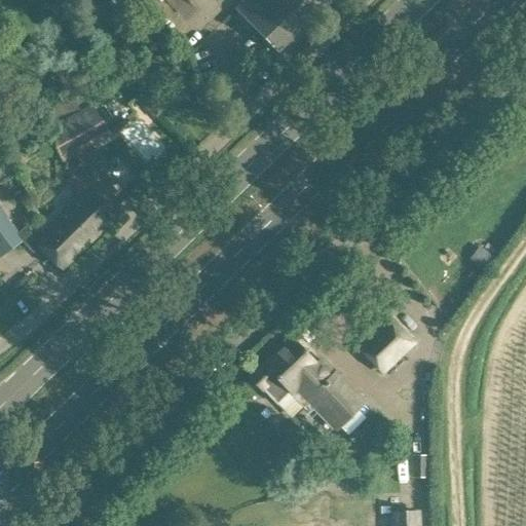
[(331,0),(245,0),(235,9),(277,52),(331,0)]
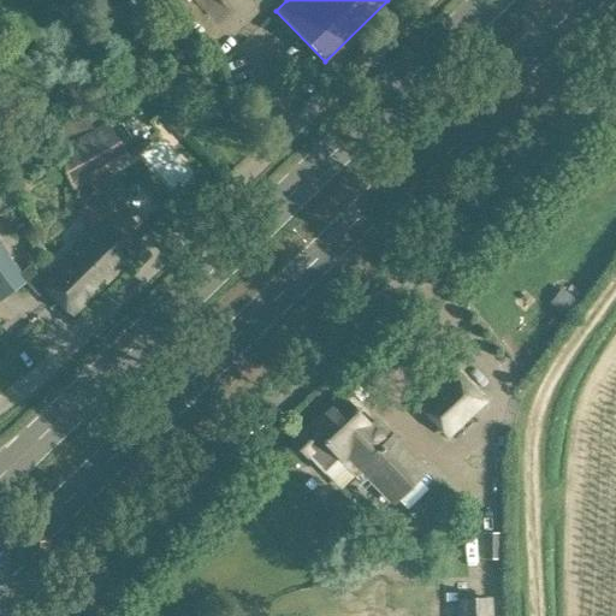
[(64,172),(73,189),(129,158),(110,126),(61,154),(64,172)]
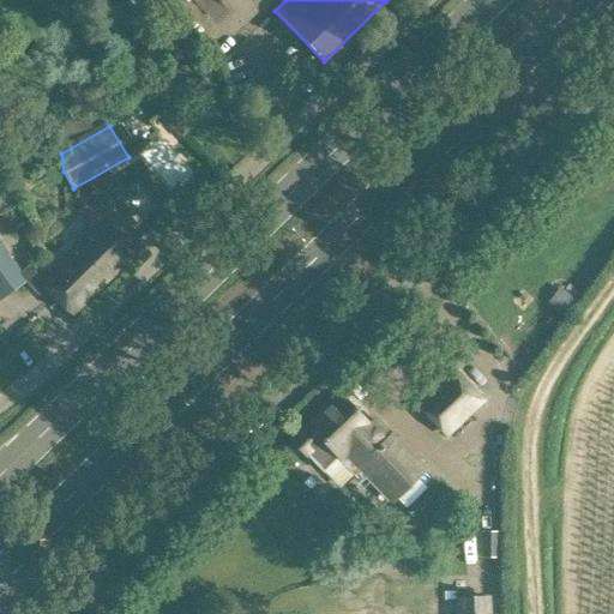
[(84,278),(96,290),(143,246),(112,212),(110,212),(96,198),(79,214),(94,229),(65,257),(70,262),(73,259),(78,264),(79,262),(85,268),(83,270),(89,275),(84,278)]
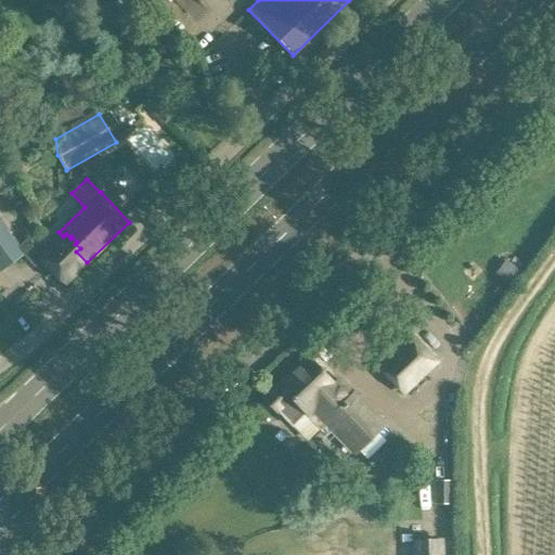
[(0,268),(2,270),(23,255),(34,266),(41,259),(36,254),(37,253),(28,242),(17,250),(0,222),(0,268)]
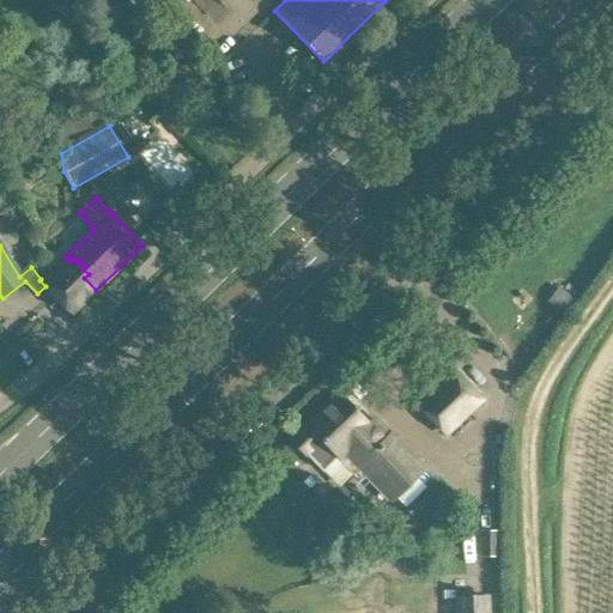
[(72,313),(96,290),(84,278),(89,274),(83,269),(85,267),(79,261),(78,263),(73,259),(70,261),(65,256),(41,279),(40,280),(46,286),(72,313)]
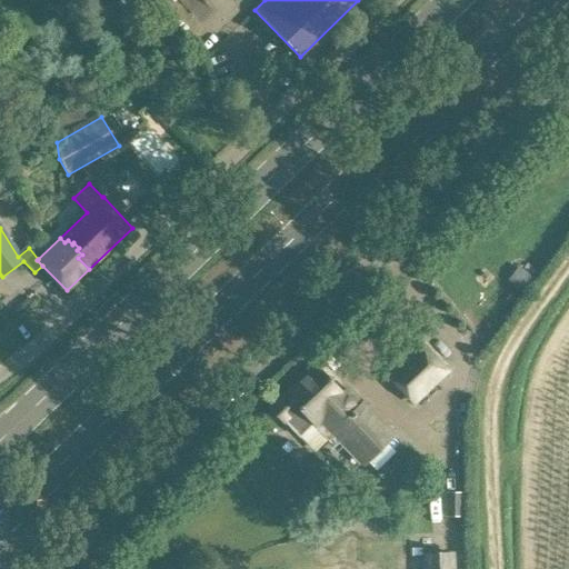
[(509,280),(523,290),(532,277),(518,267),(509,280)]
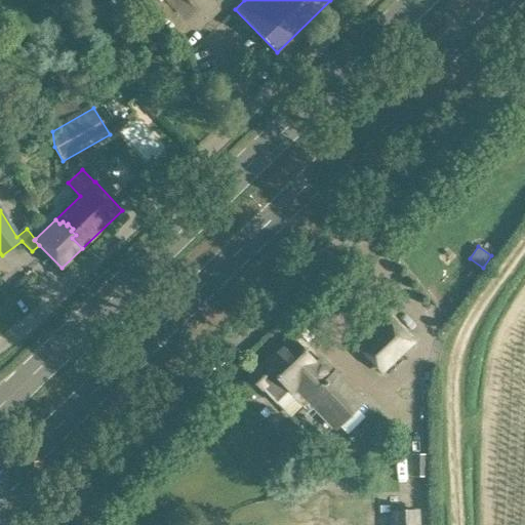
[(370,331),(358,345),(368,355),(382,368),(410,340),(392,323),(377,337),(370,331)]
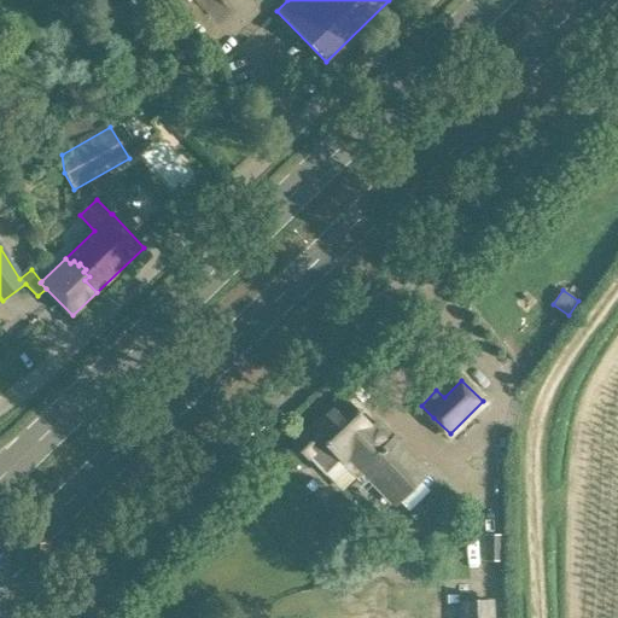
[(295,444),(307,458),(308,456),(325,473),(347,453),(395,502),(426,472),(394,438),(386,444),(371,429),(372,429),(343,397),(295,444)]
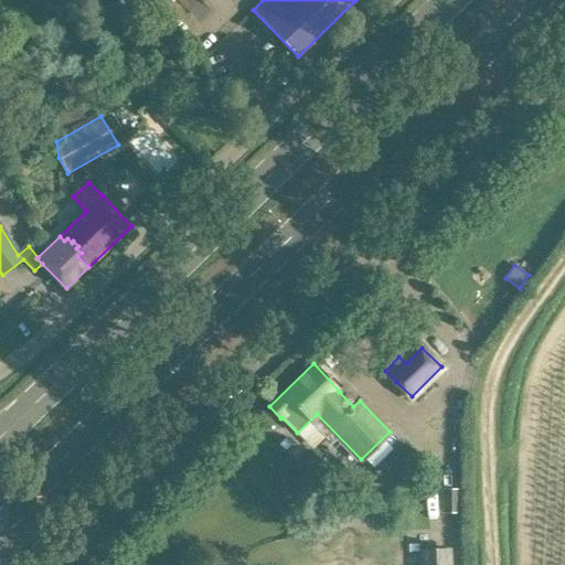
[(458,511),(458,488),(445,488),(445,511),(458,511)]
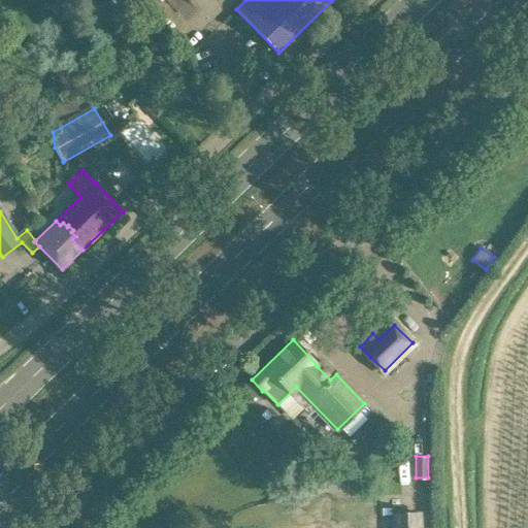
[(390,514),(391,527),(423,527),(422,512),(390,514)]
